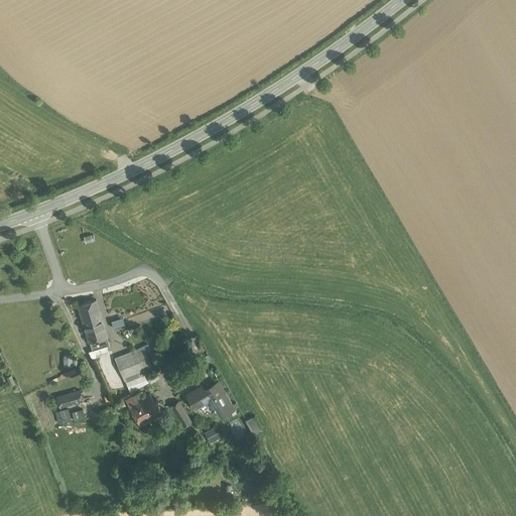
[(97,299),(79,304),(90,343),(108,338),(108,337),(97,299)]
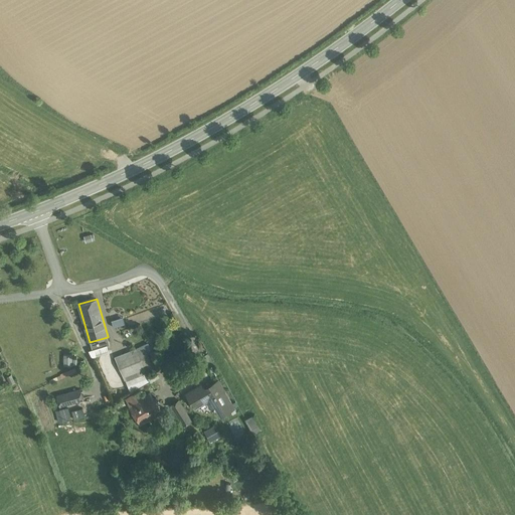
[(124,316),(112,320),(115,326),(126,322),(124,316)]
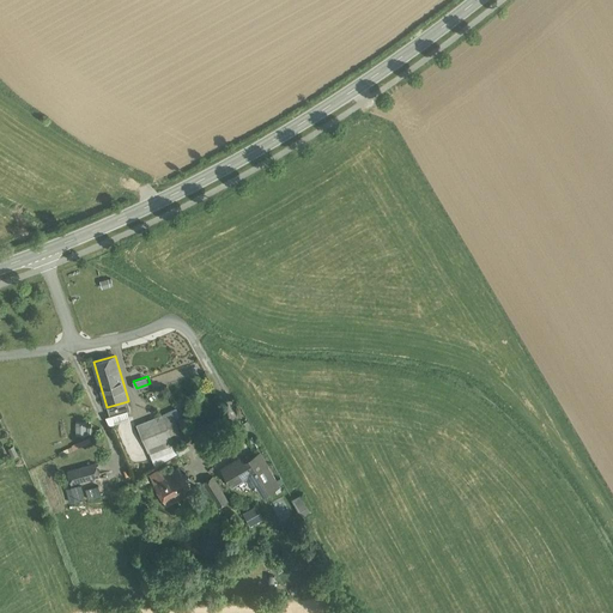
[(128,401),(107,407),(110,417),(131,411),(128,401)]
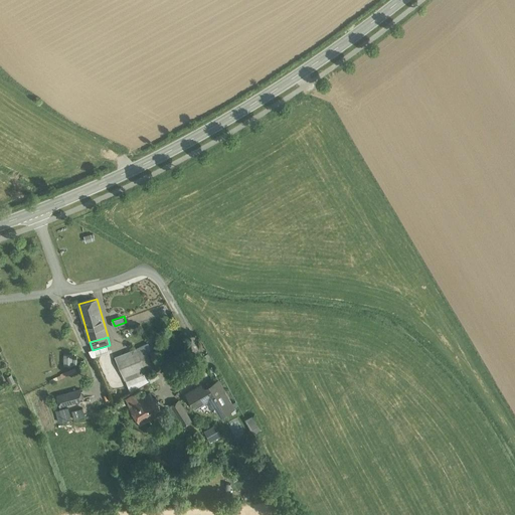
[(148,343),(132,351),(116,357),(122,373),(131,392),(150,381),(146,374),(155,370),(147,352),(151,350),(148,343)]
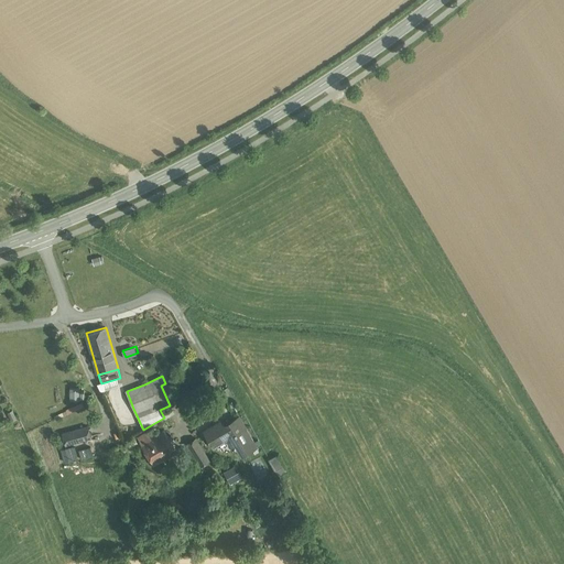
[(79,388),(71,388),(71,400),(79,400),(79,388)]
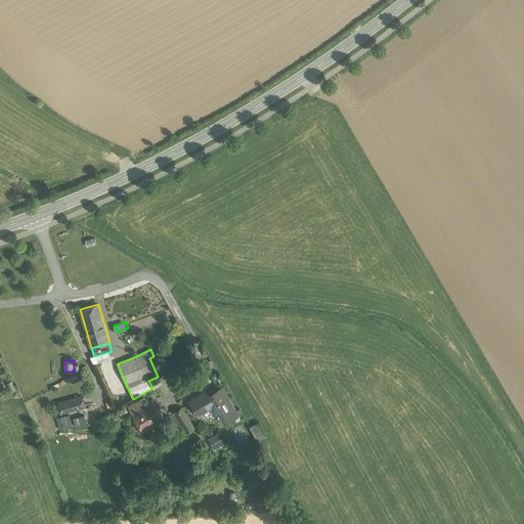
[(190,374),(175,383),(182,394),(198,385),(190,374)]
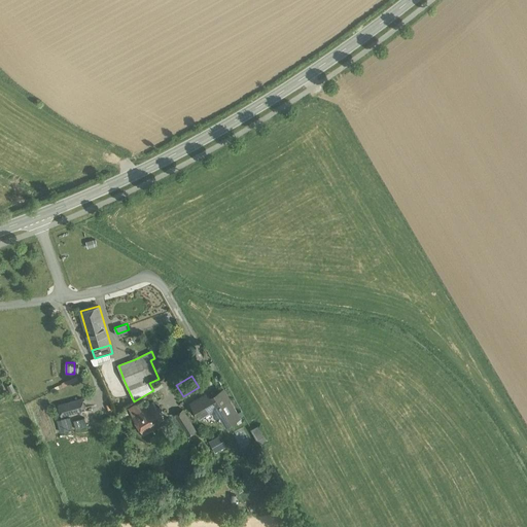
[(78,381),(76,377),(62,383),(64,387),(78,381)]
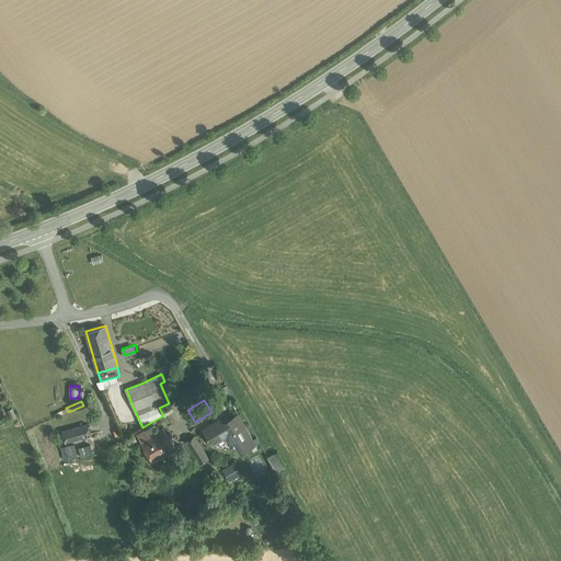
[(219,420),(204,430),(213,445),(226,436),(228,441),(236,435),(244,450),(254,444),(244,427),(245,427),(238,415),(230,420),(231,421),(222,425),(219,420)]
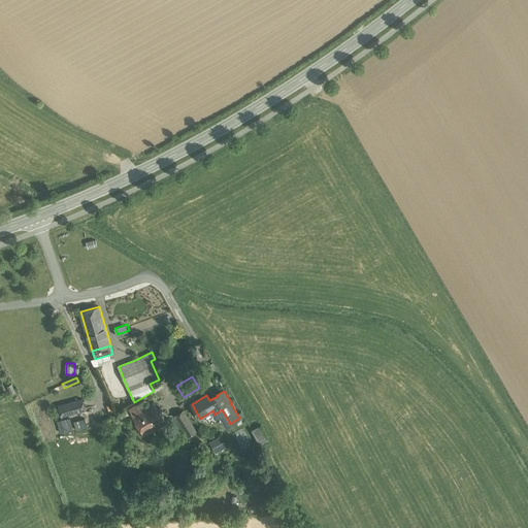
[(83,399),(59,406),(62,416),(86,409),(83,399)]
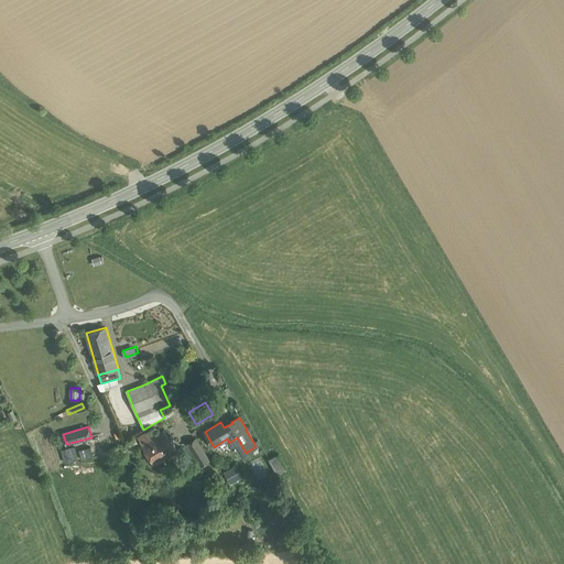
[(142,444),(154,465),(176,451),(164,431),(151,438),(142,444)]
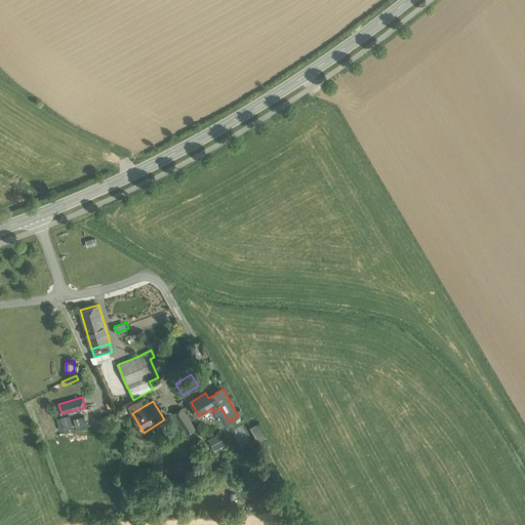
[(136,403),(128,407),(132,413),(140,408),(136,403)]
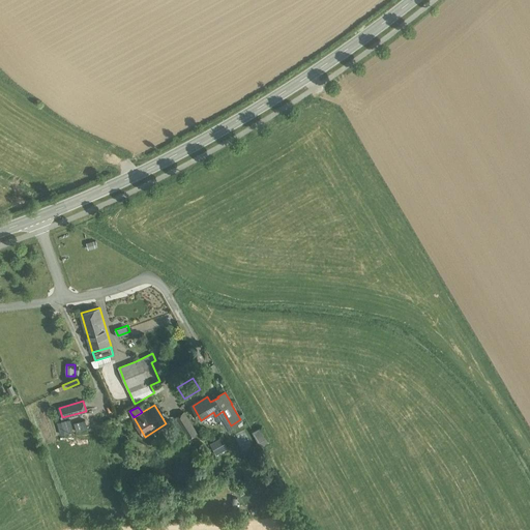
[(197,434),(184,412),(176,417),(189,438),(197,434)]
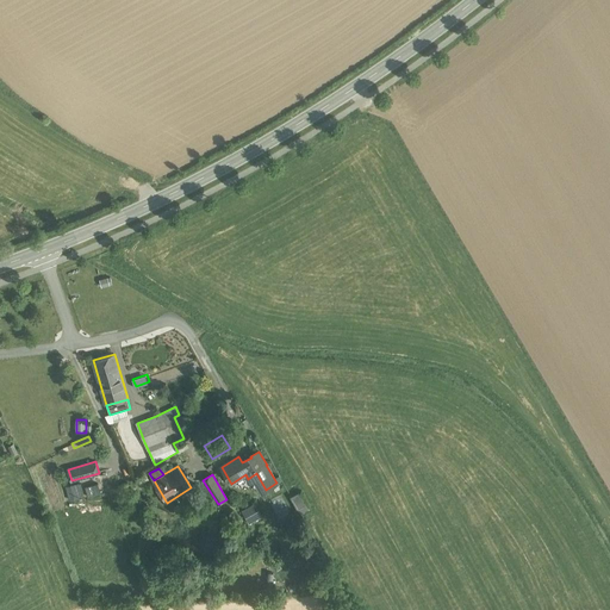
[(82,497),(79,483),(70,485),(74,499),(82,497)]
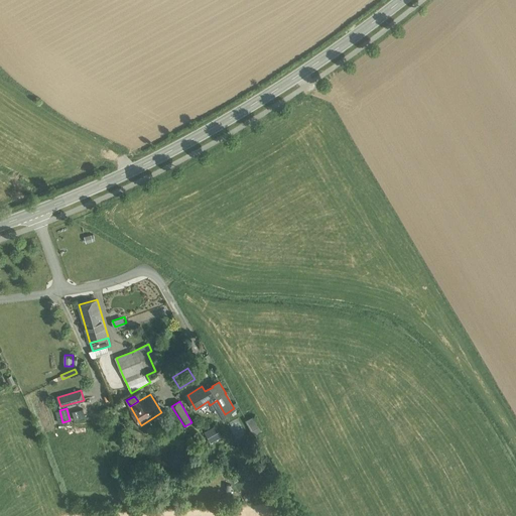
[(83,409),(72,412),(75,420),(85,417),(83,409)]
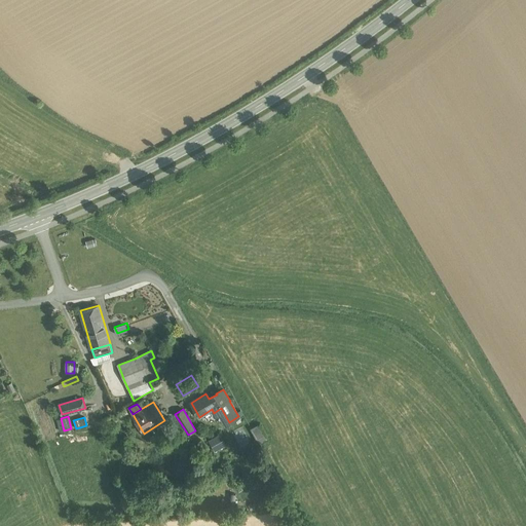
[(252,425),(257,440),(265,437),(260,422),(252,425)]
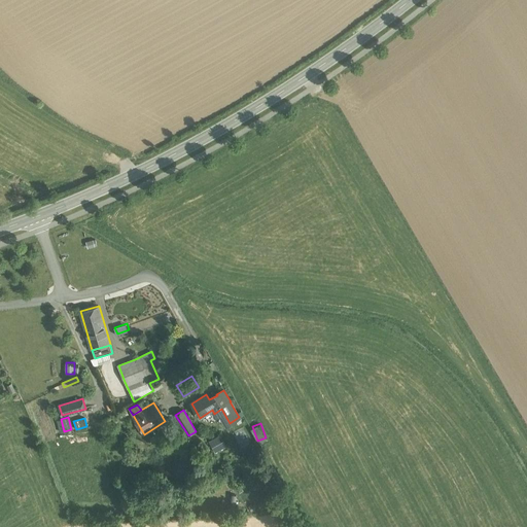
[(226,447),(220,435),(209,442),(214,453),(226,447)]
